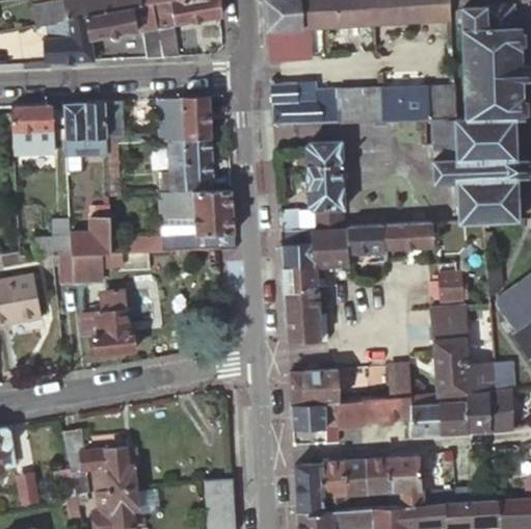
[(88,15),(142,5),(140,0),(67,0),(34,6),(37,24),(51,22),(71,18),(88,15)]
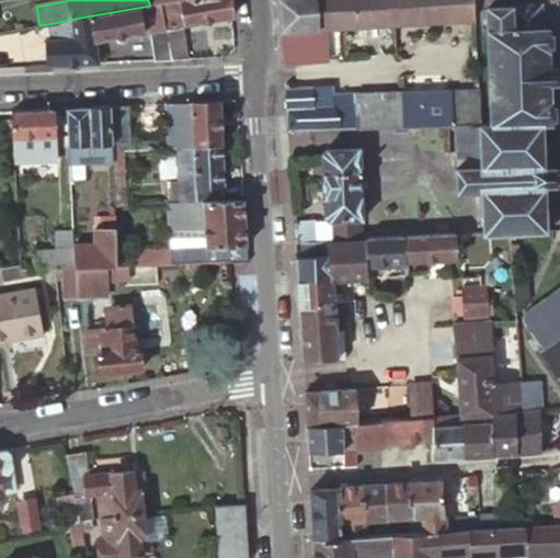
[(178,0),(164,2),(173,60),(189,59),(185,31),(189,25),(184,0),(178,0)]
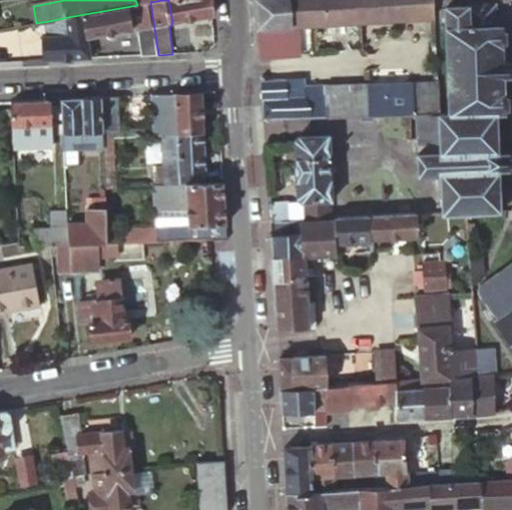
[(213,0),(168,0),(172,23),(215,16),(213,0)]
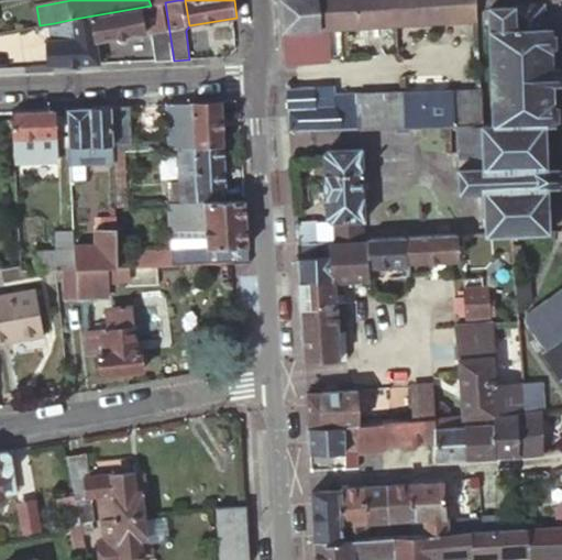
[(282,20),(285,67),(309,65),(310,64),(328,62),(327,35),(327,31),(321,32),(318,0),(291,0),(281,1),(282,20)]
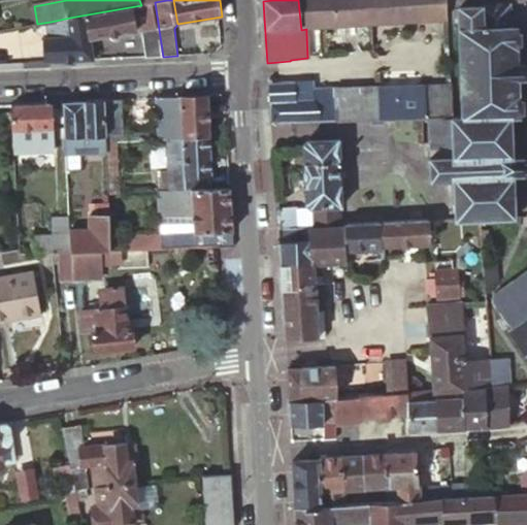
[(298,0),(301,30),(306,29),(371,25),(369,0),(298,0)]
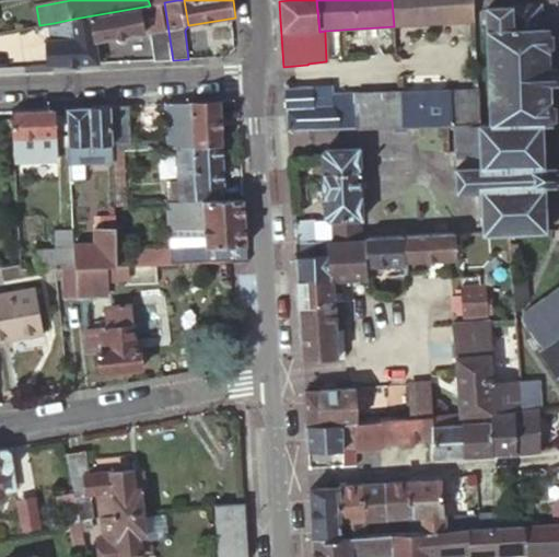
[(474,11),(473,0),(392,0),(394,26),(474,21),(474,11)]
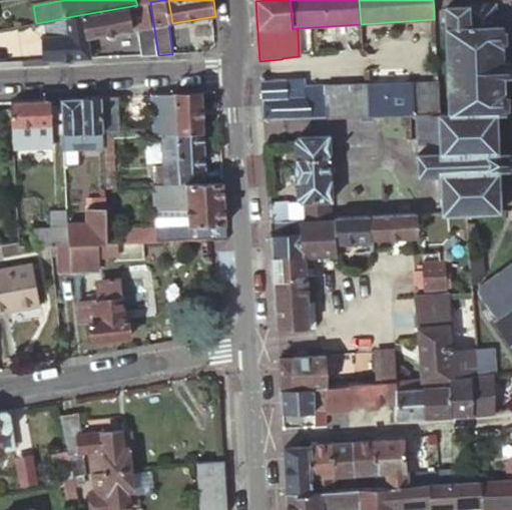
[(447,10),(454,9),(453,0),(433,0),(434,10),(447,10)]
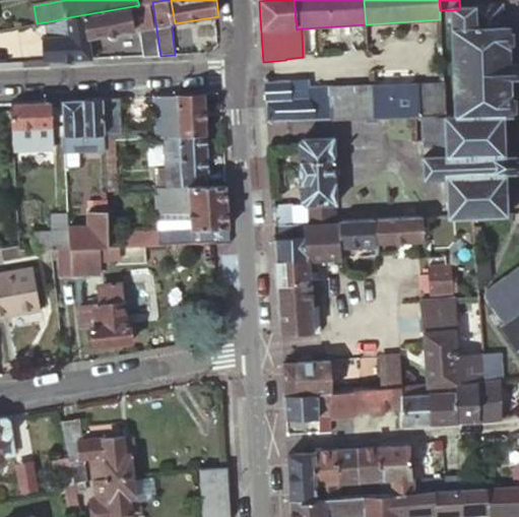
[(160,56),(152,2),(139,5),(86,14),(89,37),(135,28),(136,31),(142,29),(145,57),(160,56)]
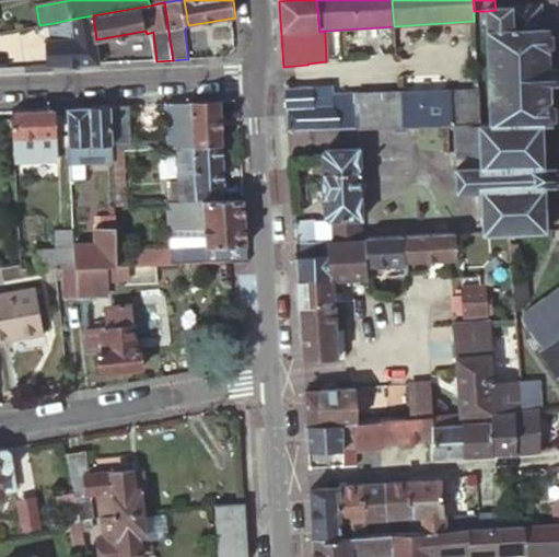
[(511,234),(547,232),(545,185),(545,169),(544,127),(551,126),(550,86),(549,71),(548,31),(542,31),(542,9),(496,10),(488,11),(492,128),(478,128),(455,129),(456,160),(472,160),(480,159),(480,170),(473,171),(456,171),(457,194),(481,193),(484,236),(511,234)]
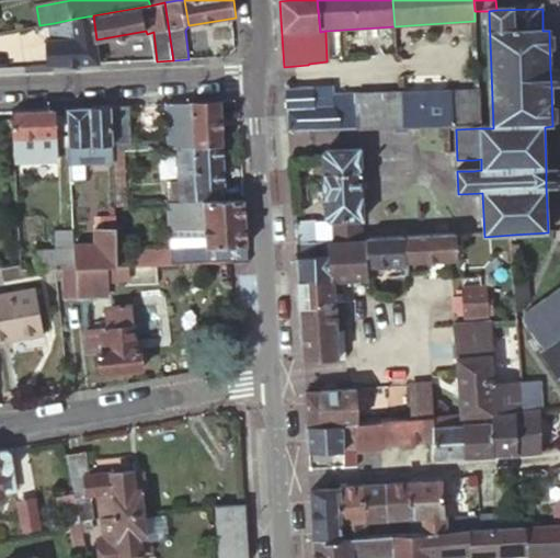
[(96,40),(93,15),(75,19),(54,23),(55,40),(49,40),(49,66),(102,64),(96,40)]
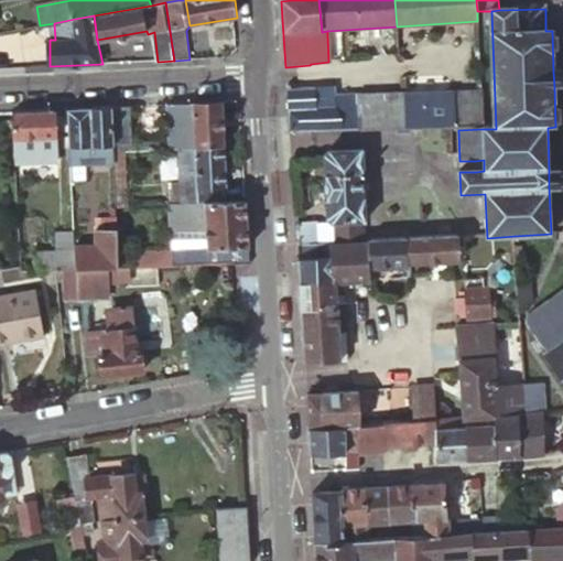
[(553,72),(554,87),(562,86),(562,72),(553,72)]
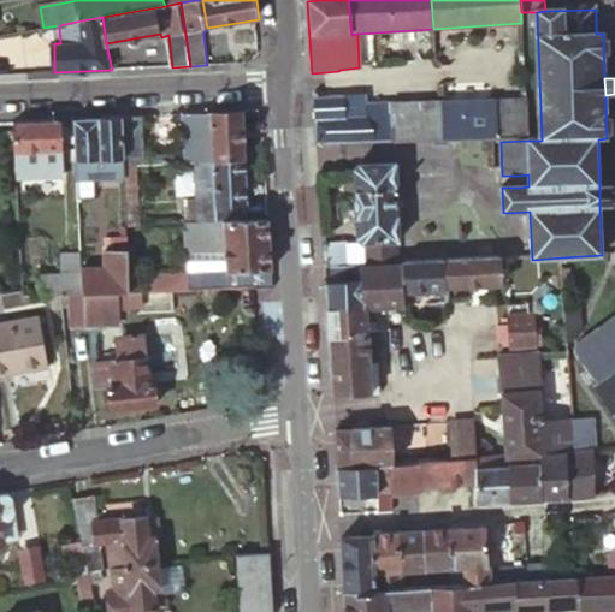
[(366,120),(366,106),(365,96),(313,100),(317,146),(367,144),(366,120)]
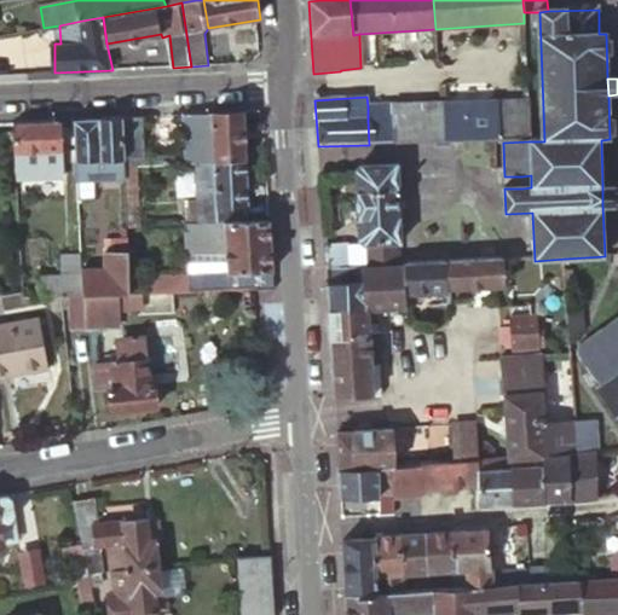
[(529,141),(527,110),(500,110),(498,104),(445,105),(445,144),(503,143),(529,141)]
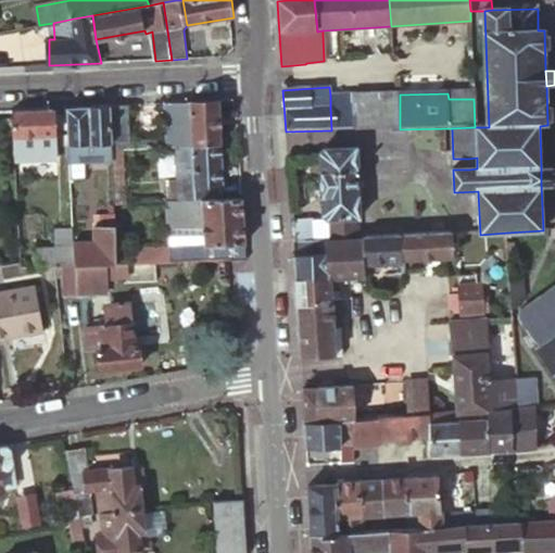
[(352,108),(330,109),(331,130),(400,129),(400,95),(352,96),(352,108)]
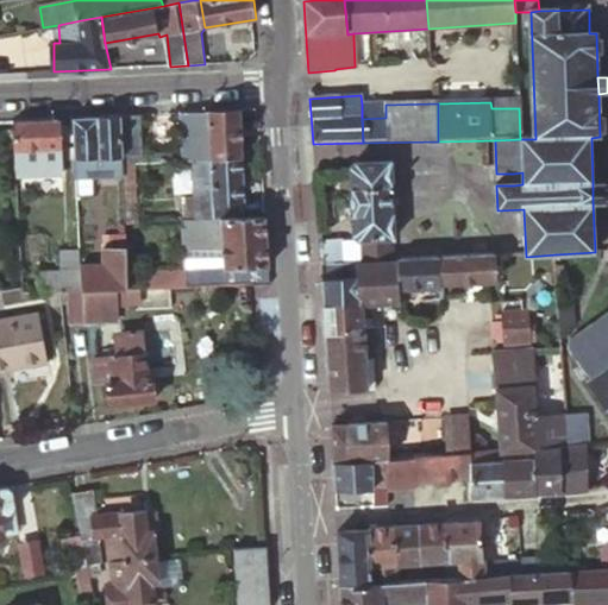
[(386,105),(362,105),(362,119),(386,118),(386,105)]
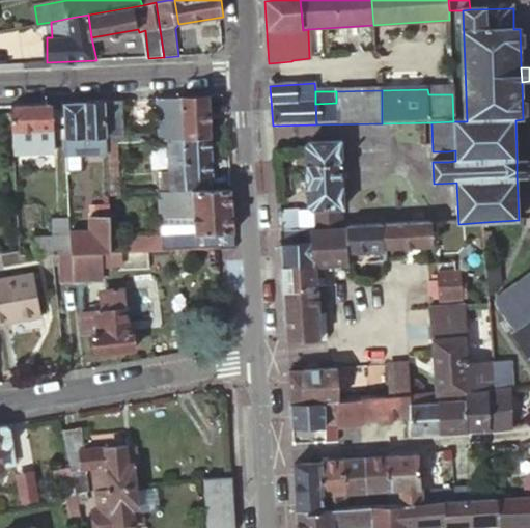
[(185,137),(185,139),(211,138),(208,95),(159,99),(160,132),(119,133),(119,100),(106,101),(108,136),(108,142),(168,139),(185,137)]
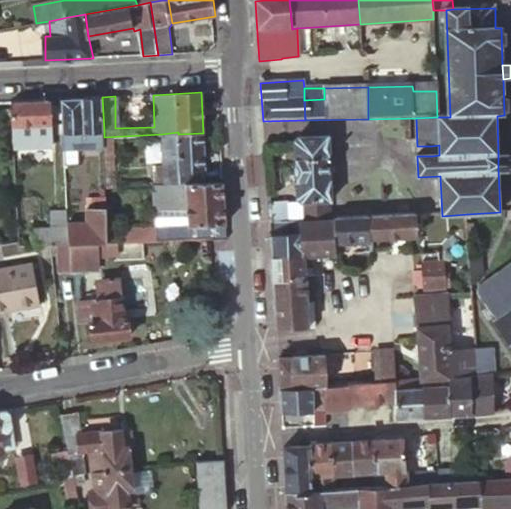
[(86,98),(62,99),(64,148),(93,147),(93,132),(104,131),(102,97),(86,98)]
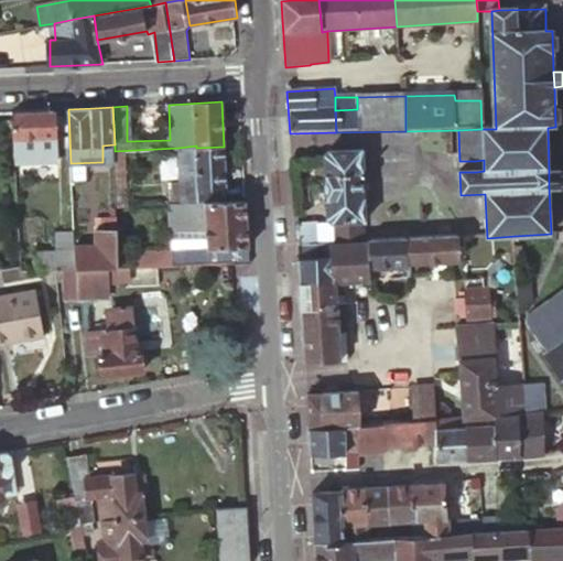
[(57,110),(13,112),(14,138),(15,163),(58,162),(57,136),(58,136),(57,110)]
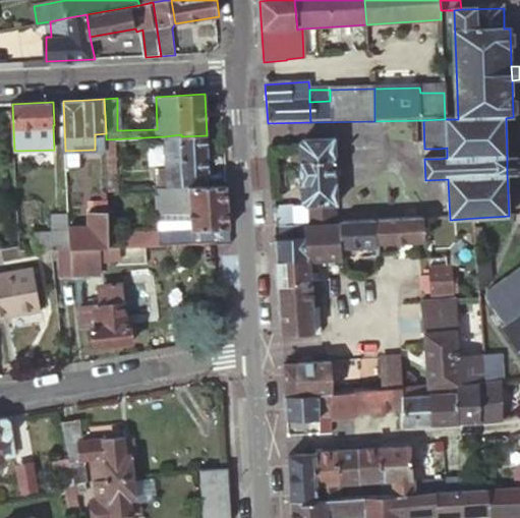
[(192,187),(203,187),(203,174),(209,173),(207,135),(181,136),(181,134),(165,136),(165,152),(175,152),(182,151),(184,173),(180,173),(180,179),(185,178),(184,187),(192,187)]
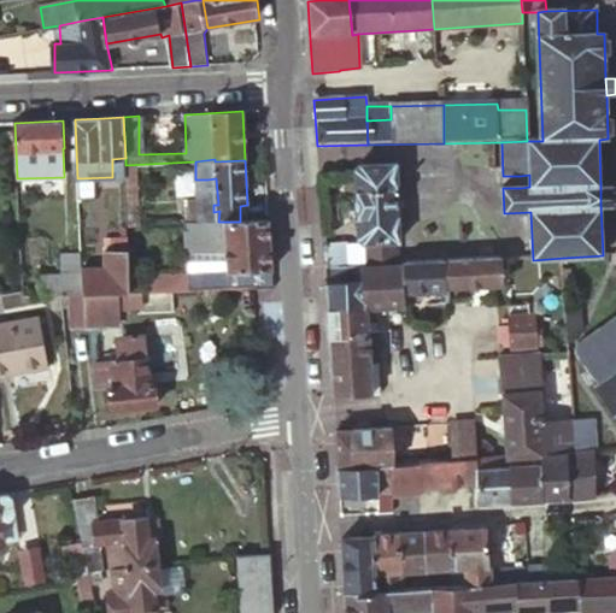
[(368,269),(397,267),(396,245),(400,245),(399,218),(397,218),(396,194),(398,194),(397,165),(361,166),(356,171),(358,240),(363,246),(367,245),(368,269)]
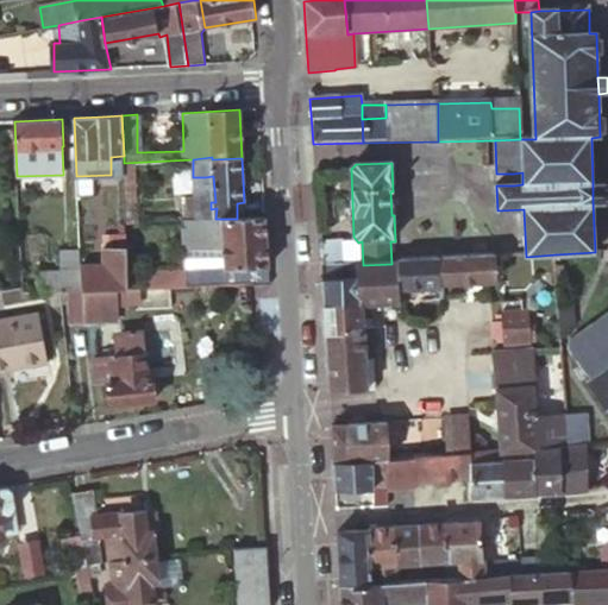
[(213,176),(205,177),(206,202),(211,202),(215,202),(213,176)]
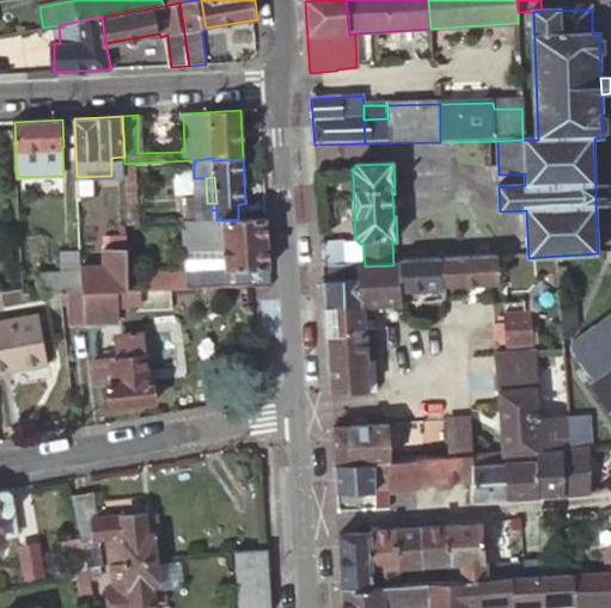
[(596,184),(596,202),(608,202),(608,184),(596,184)]
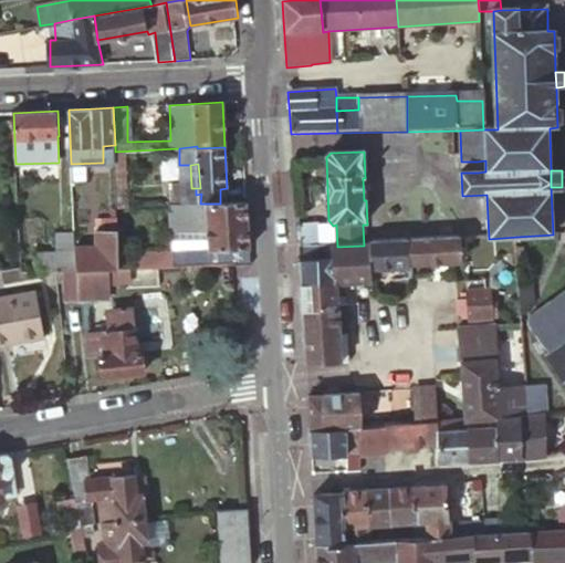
[(250,248),(248,201),(220,204),(209,204),(210,232),(194,232),(195,248),(211,247),(211,251),(250,248)]
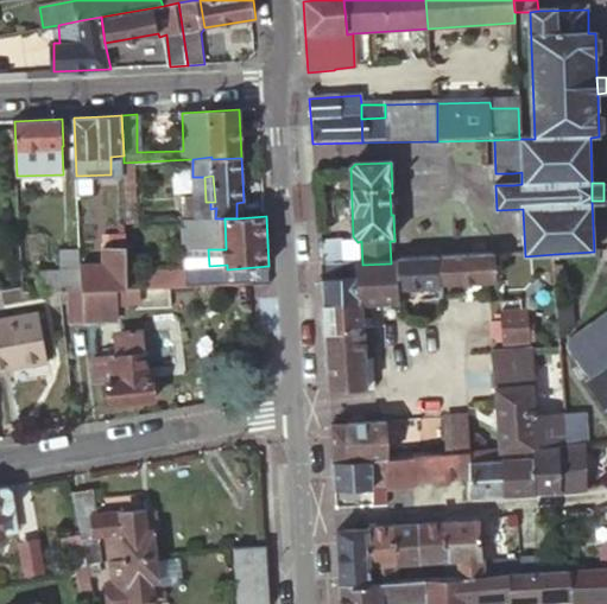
[(126,223),(130,290),(158,288),(157,247),(143,247),(141,222),(126,223)]
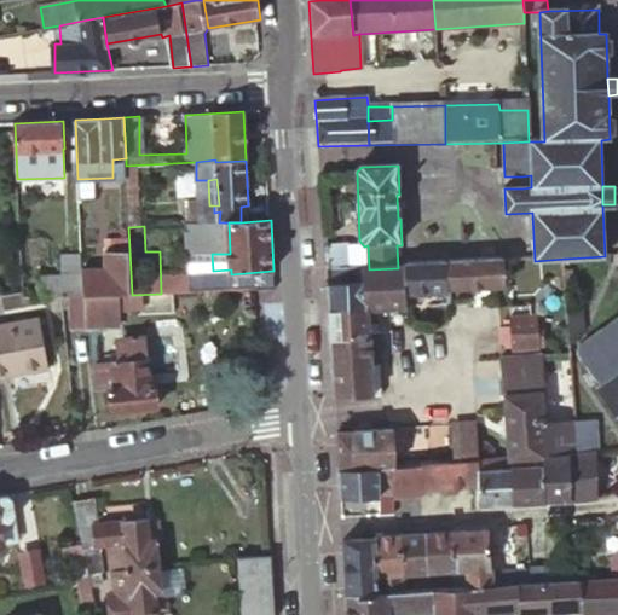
[(117,296),(132,295),(128,227),(107,228),(108,251),(104,250),(105,267),(81,267),(81,272),(82,297),(86,297),(117,296)]
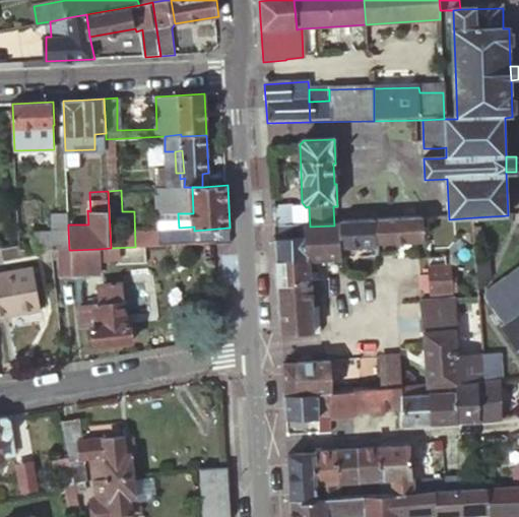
[(53,230),(68,229),(68,224),(67,204),(52,206),(53,230)]
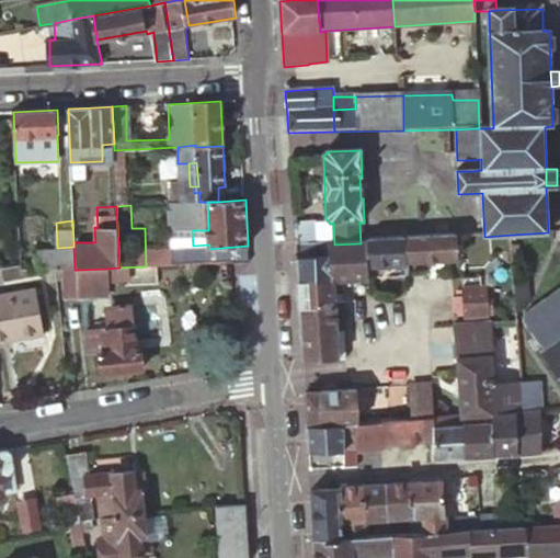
[(295,245),(311,243),(315,243),(315,224),(294,225),(295,245)]
